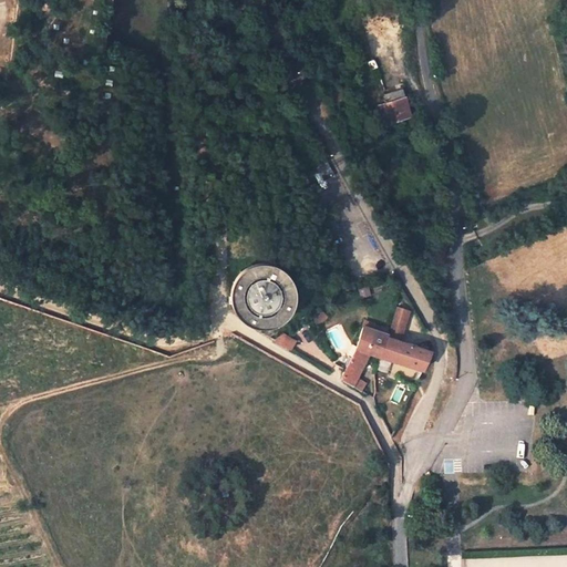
[(57,0),(48,52),(102,62),(106,41),(113,0),(57,0)]
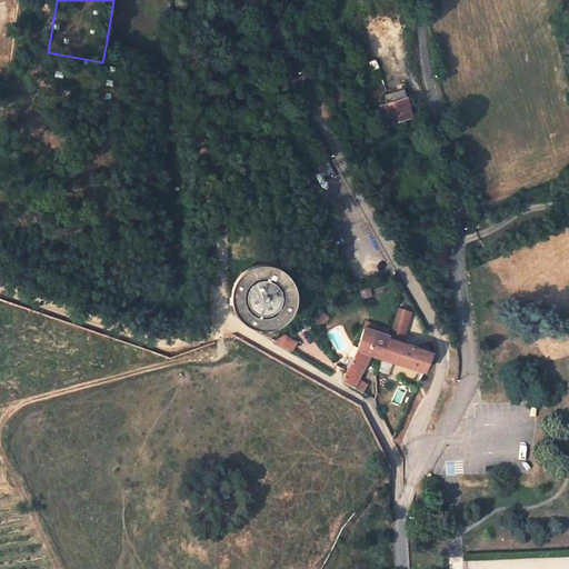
[(393,9),(362,21),(376,59),(407,47),(393,9)]
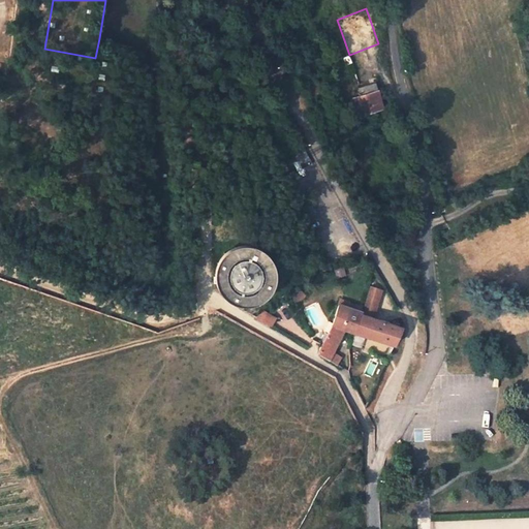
[(378,84),(361,89),(367,113),(368,113),(369,117),(374,115),(373,111),(383,109),(378,84)]
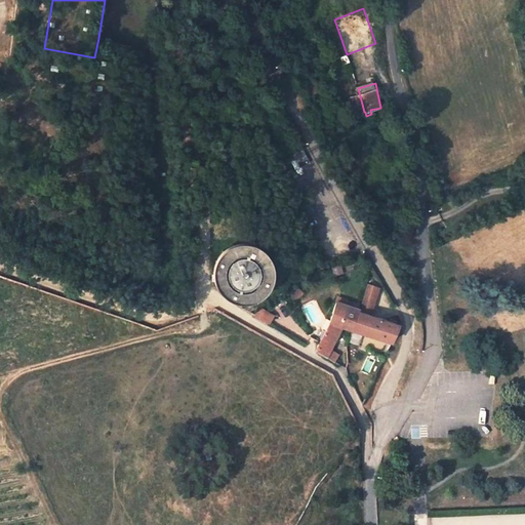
[(342,143),(336,146),(346,162),(351,159),(342,143)]
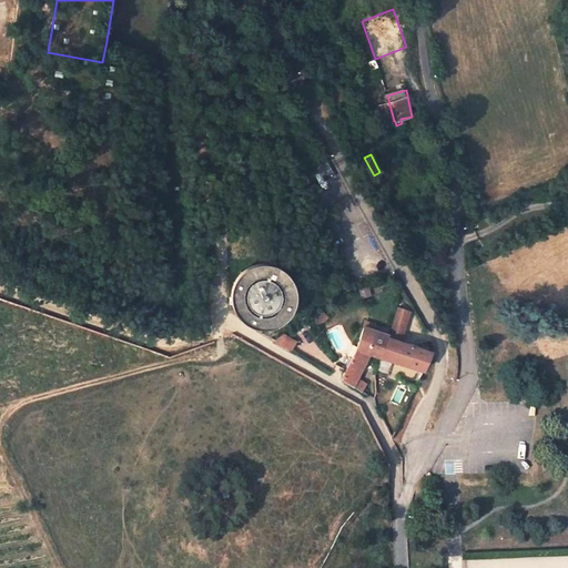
[(294,282),(292,277),(288,274),(282,267),(279,265),(274,264),(270,263),(264,262),(260,263),(251,265),(246,269),(242,272),(239,276),(236,281),(234,285),(233,291),(233,295),(234,301),(235,306),(237,311),(241,314),(245,318),(249,321),(254,324),(264,325),(269,325),(274,324),(279,322),(283,320),(286,316),(290,313),(292,310),(294,305),(295,301),(296,291),(294,282)]
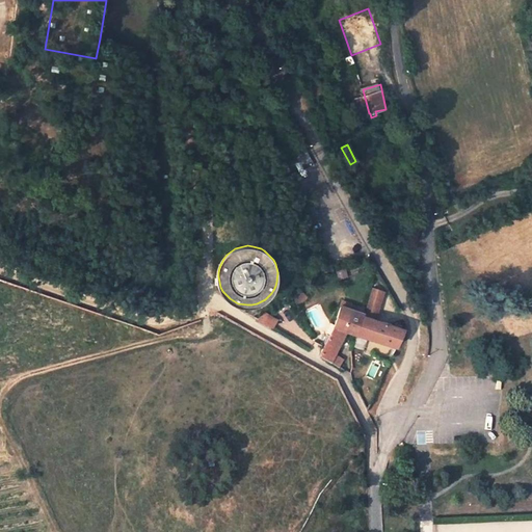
[(383,292),(372,289),(368,303),(379,306),(383,292)]
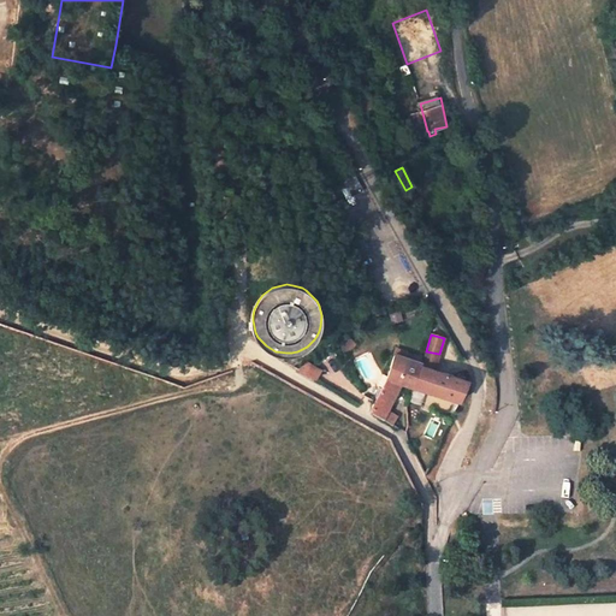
[(439,354),(426,351),(422,362),(422,366),(434,369),(439,354)]
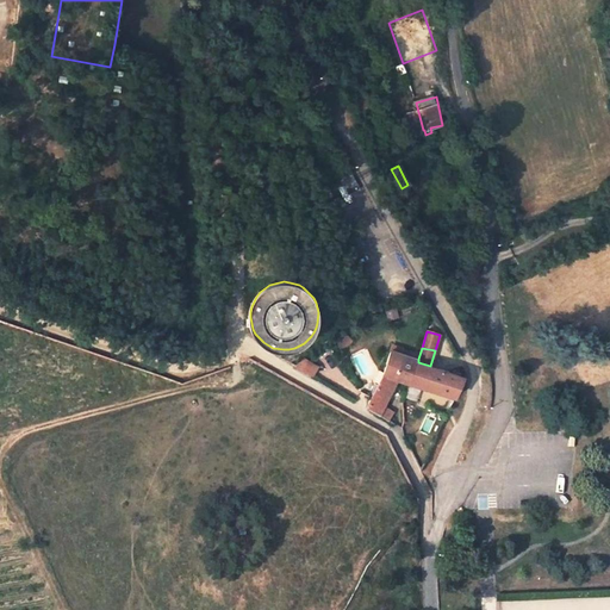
[(391,350),(390,350),(385,374),(371,402),(373,412),(380,418),(383,411),(396,379),(411,384),(418,362),(418,359),(391,350)]
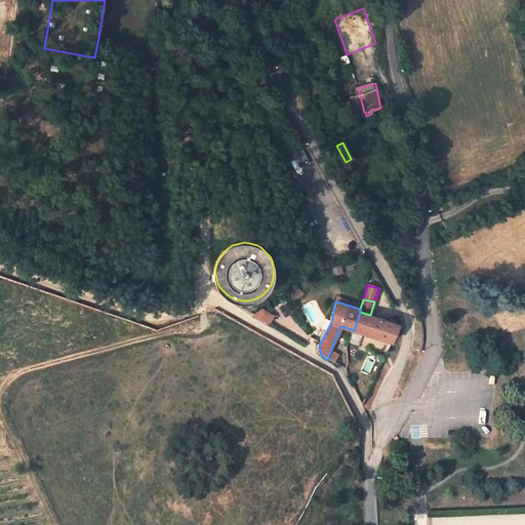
[(273,316),(261,309),(255,315),(269,323),(273,316)]
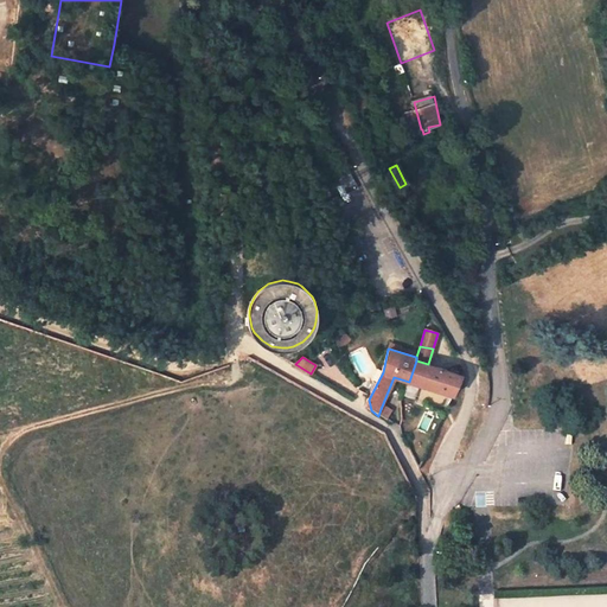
[(428,364),(416,360),(409,382),(455,395),(464,376),(428,364)]
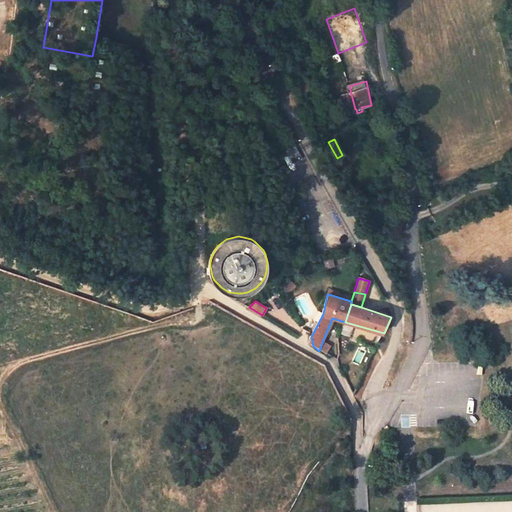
[(360,337),(374,340),(376,334),(362,330),(360,337)]
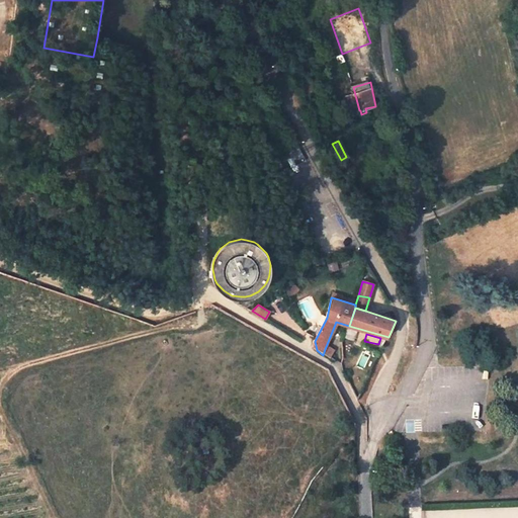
[(357,373),(347,379),(357,401),(363,387),(357,373)]
